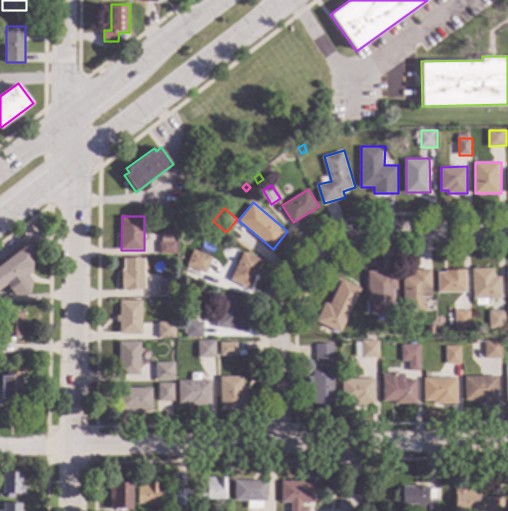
[(205,227),(199,231),(196,226),(202,222),(205,227)]
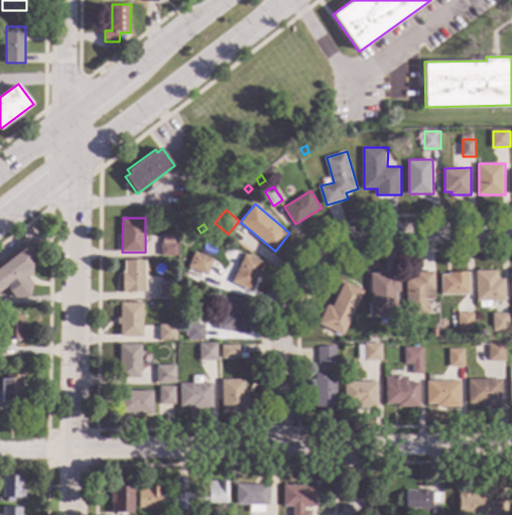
[(175,243),(178,243),(178,255),(161,255),(161,243),(164,243),(164,237),(175,238),(175,243)]
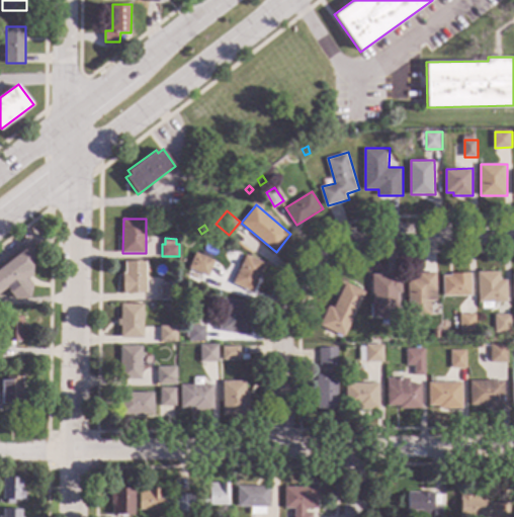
[(32,248),(32,275),(28,278),(33,285),(28,299),(15,298),(6,286),(0,290),(0,267),(29,245),(32,248)]
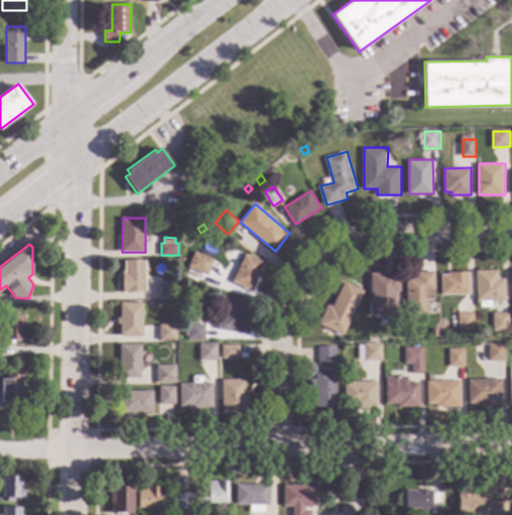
[(215,259),(209,275),(189,267),(197,252),(215,259)]
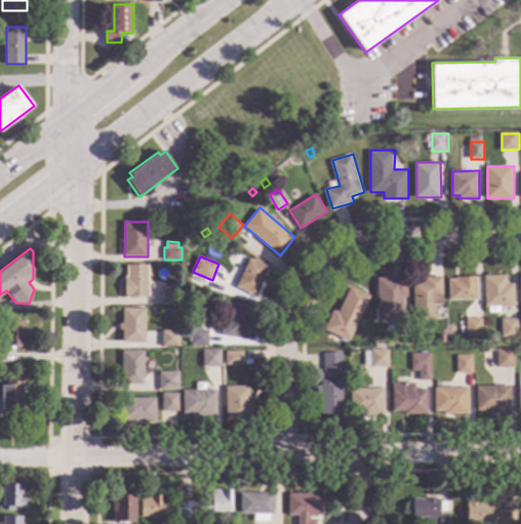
[(270,267),(256,295),(237,286),(251,257),(270,267)]
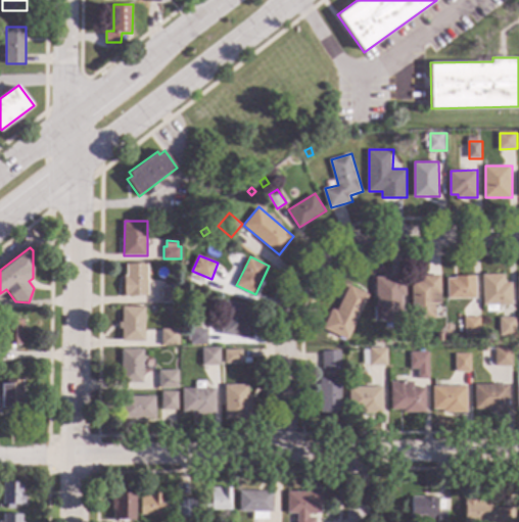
[(149,295),(126,295),(126,275),(128,275),(128,264),(149,264),(149,295)]
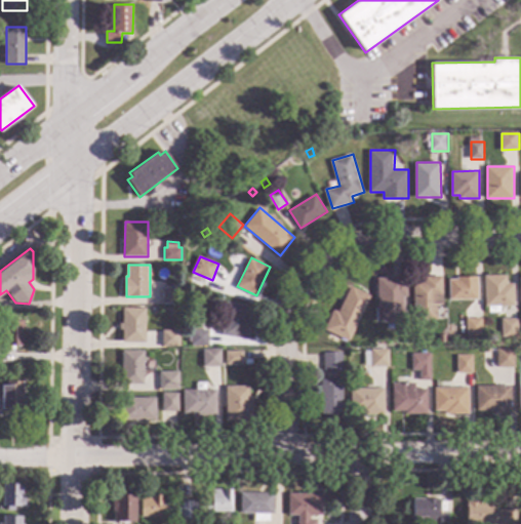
[(444,305),(438,305),(438,319),(413,319),(414,282),(426,282),(426,276),(444,276),(444,305)]
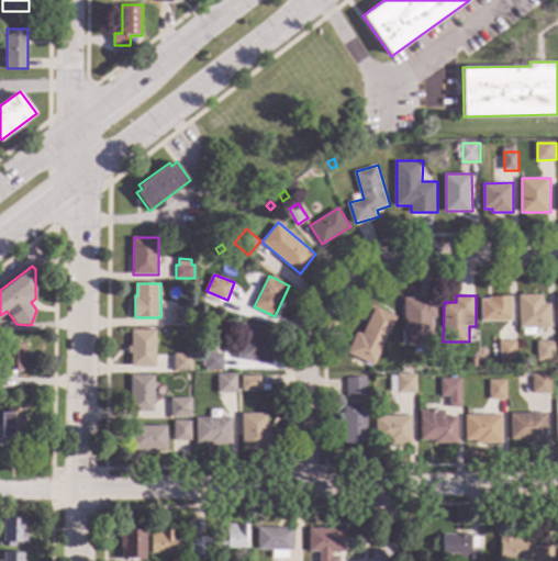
[(544,304),(551,304),(551,327),(520,326),(520,295),(544,295),(544,304)]
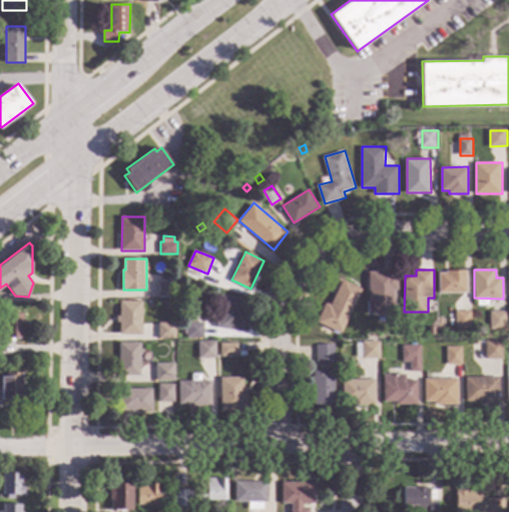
[(468,293),(440,292),(440,273),(448,273),(448,271),(468,271),(468,293)]
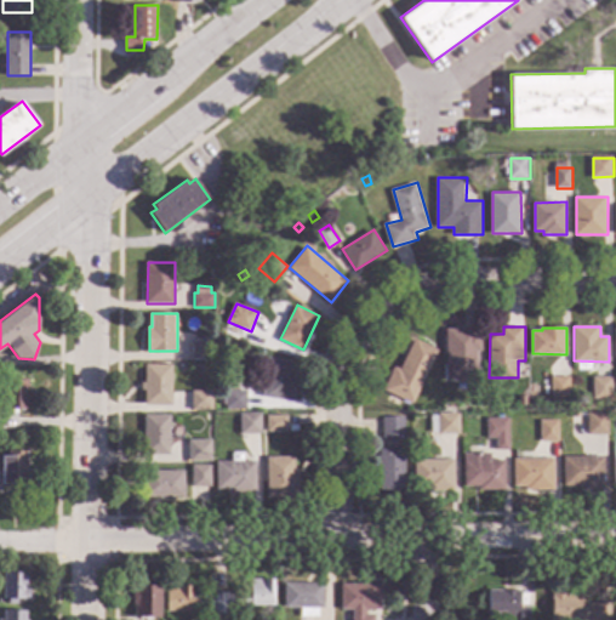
[(483,351),(478,351),(478,380),(446,380),(448,329),(483,329),(483,351)]
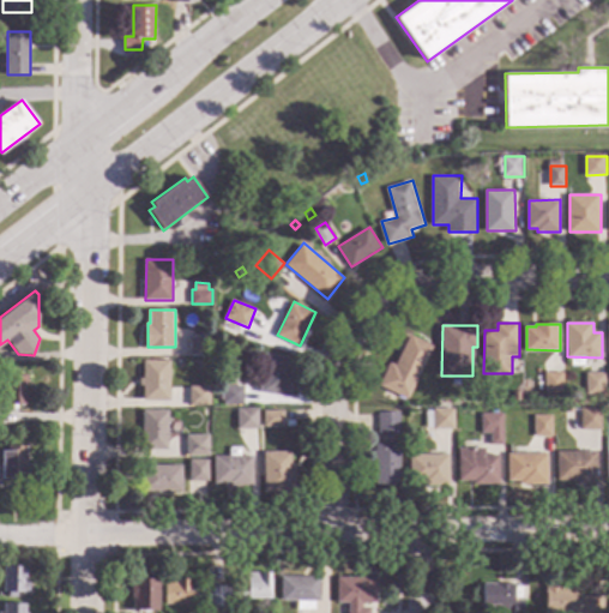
[(434,346),(408,398),(380,385),(391,362),(396,365),(411,335),(434,346)]
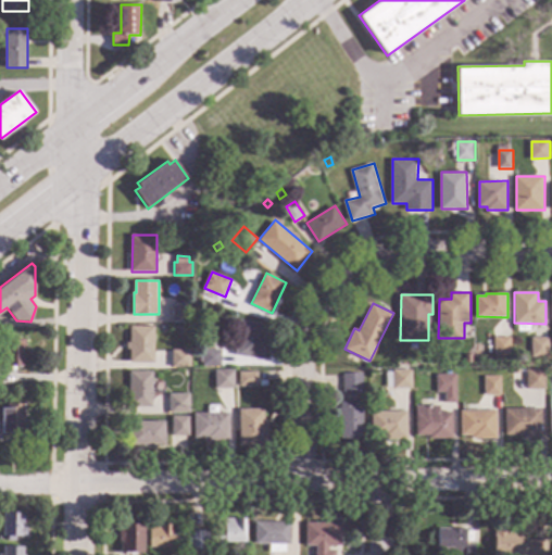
[(191,320),(173,322),(173,304),(191,304),(191,320)]
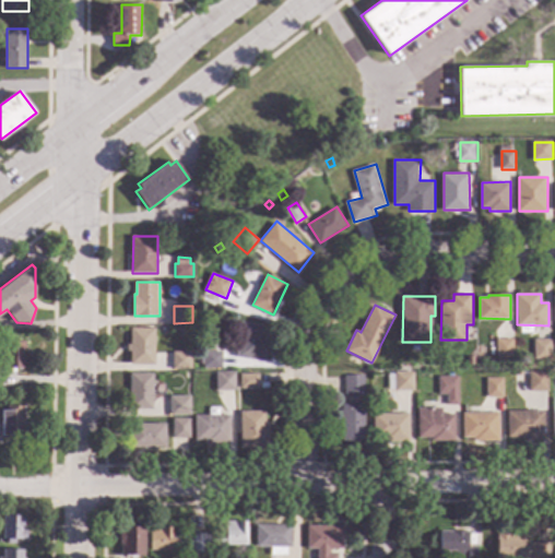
[(267,325),(264,336),(269,337),(264,361),(237,357),(243,322),(267,325)]
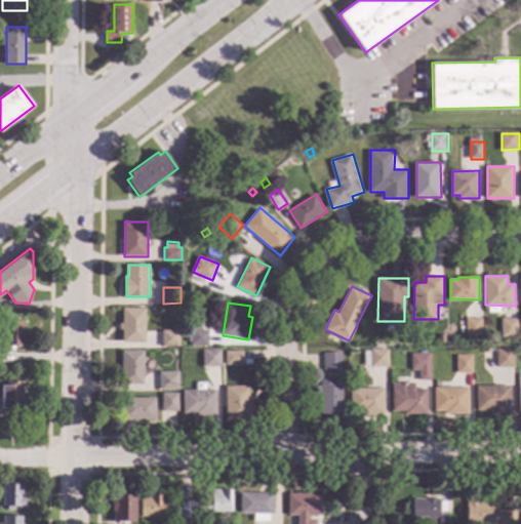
[(147,343),(123,341),(124,308),(147,308),(147,343)]
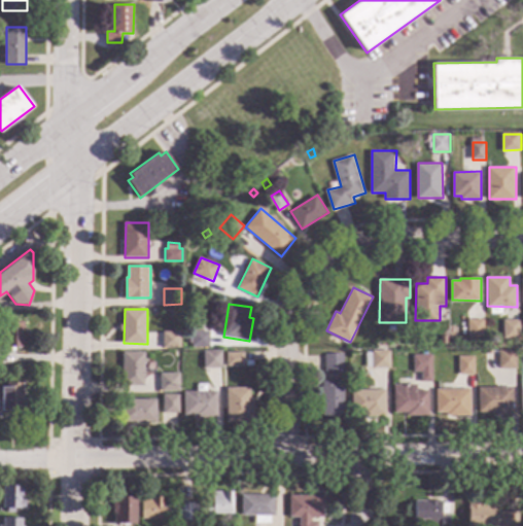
[(520,339),(504,338),(504,319),(519,319),(521,319),(520,339)]
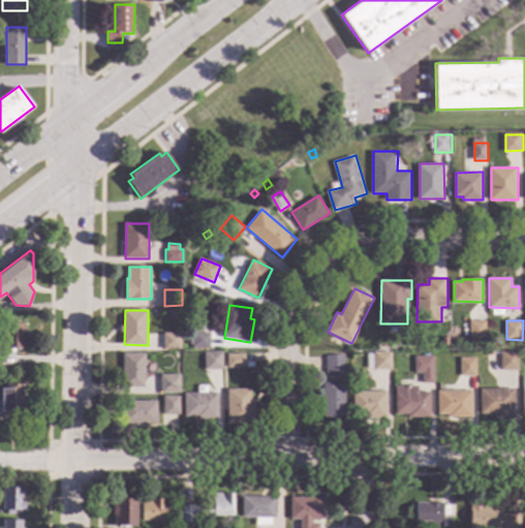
[(486,338),(470,337),(471,321),(486,321),(486,338)]
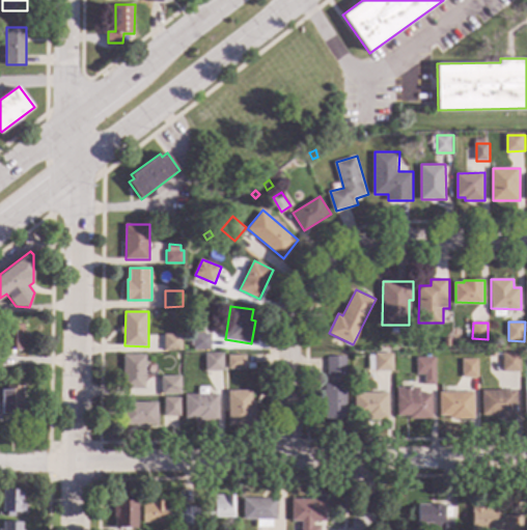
[(26,330),(28,330),(28,338),(25,338),(25,350),(4,349),(4,324),(26,324),(26,330)]
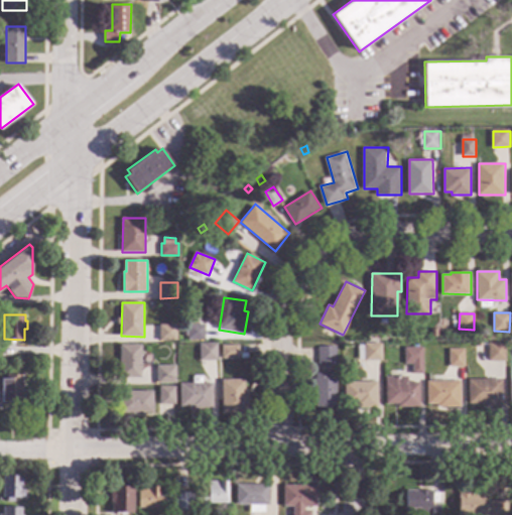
[(177,341),(160,340),(160,324),(177,325),(177,341)]
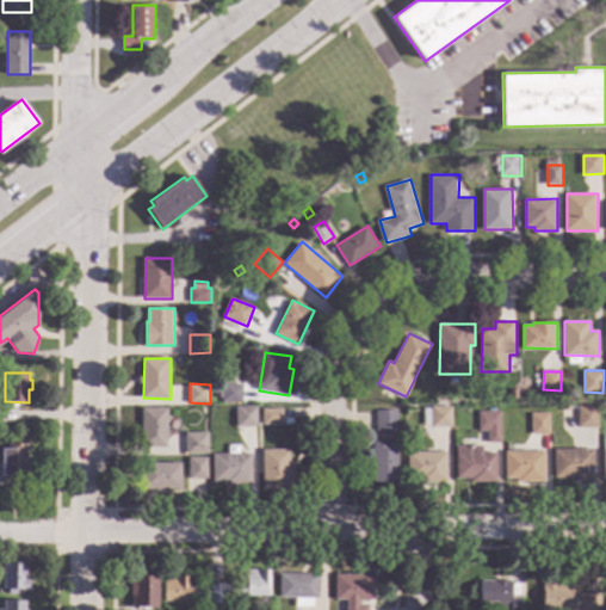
[(243,402),(223,401),(223,383),(243,383),(243,402)]
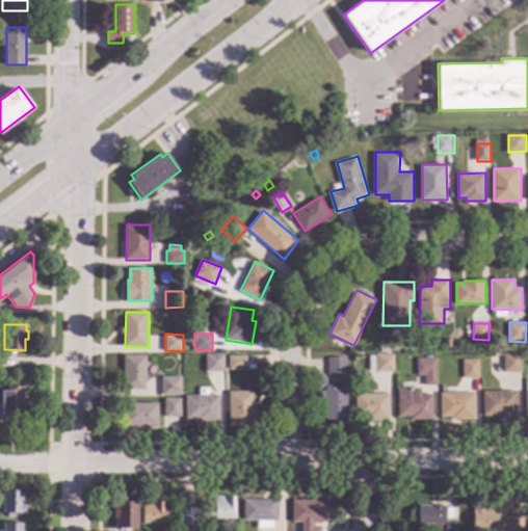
[(226,372),(207,372),(207,353),(225,353),(226,372)]
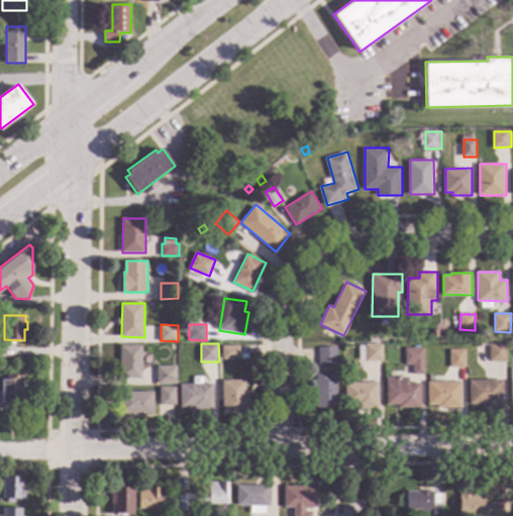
[(384,360),(367,360),(367,359),(361,359),(361,345),(367,345),(367,343),(384,343),(384,360)]
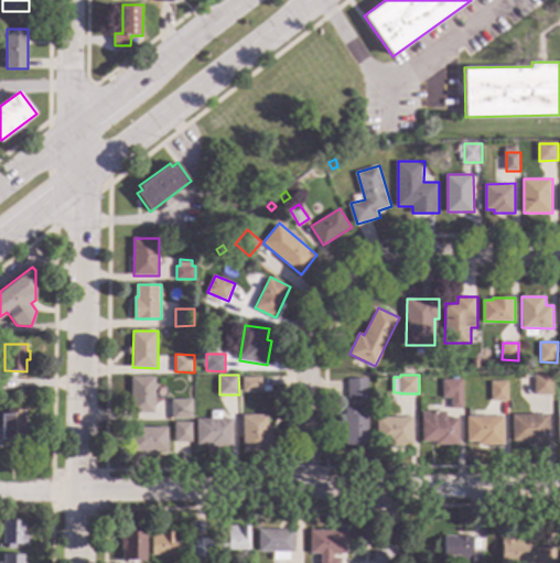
[(555,394),(536,394),(536,375),(556,375),(555,394)]
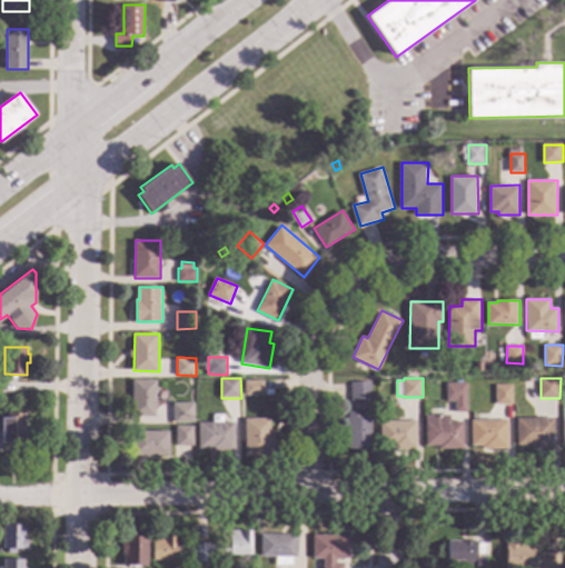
[(157,417),(134,416),(135,380),(157,380),(157,417)]
